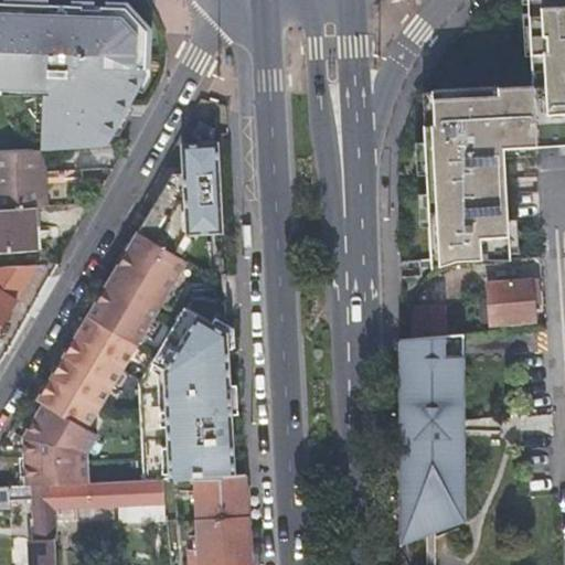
[(509,158),(564,156),(564,0),(519,0),(524,82),(408,88),(419,267),(516,257),(509,158)]
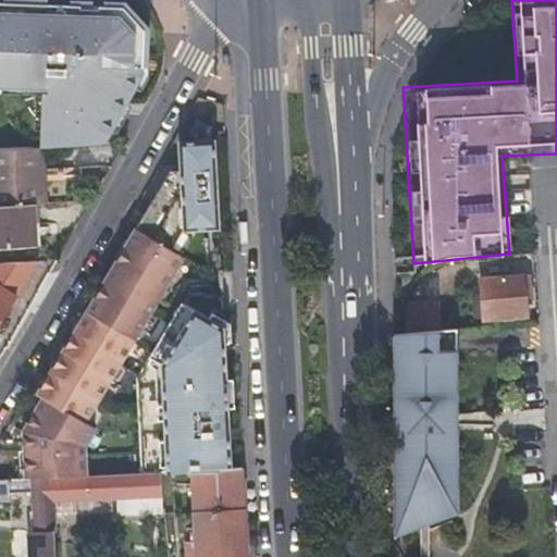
[(121,254),(174,252),(171,250),(182,230),(218,229),(213,141),(178,143),(181,164),(174,164),(121,254)]
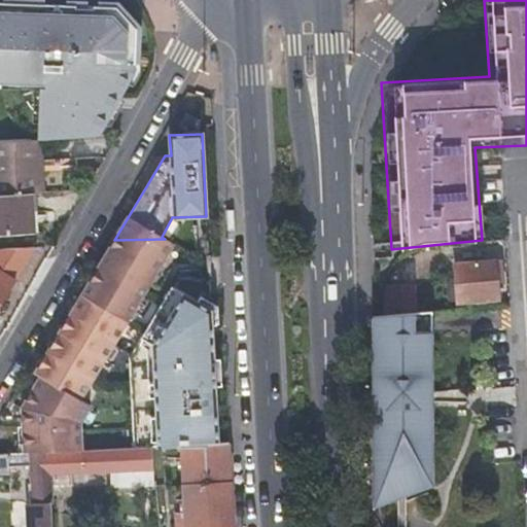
[(0,196),(20,196),(40,195),(37,139),(0,140),(0,196)]
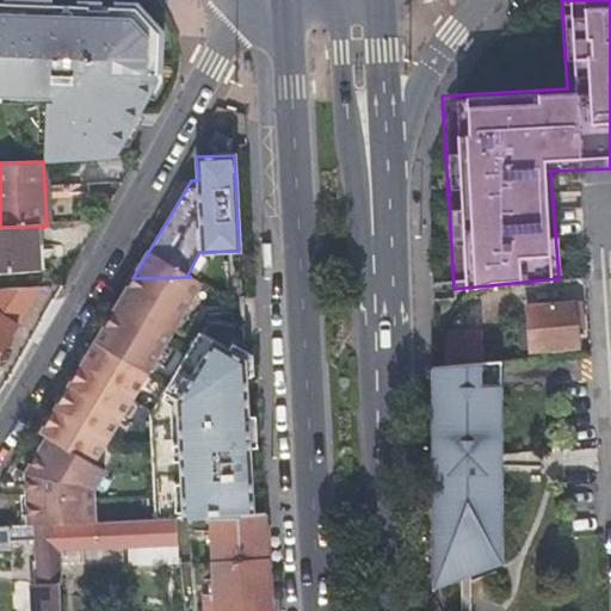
[(0,275),(25,273),(23,227),(0,227),(0,275)]
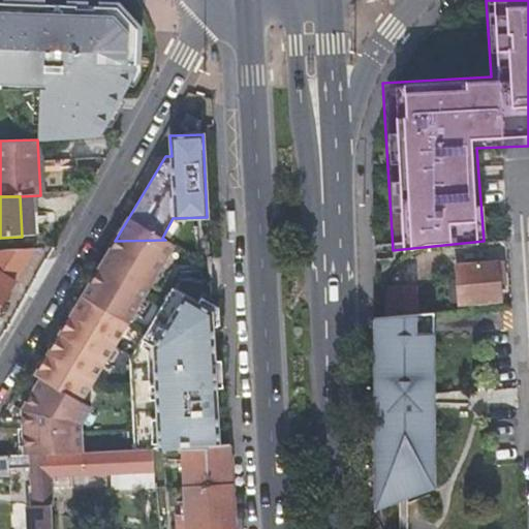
[(174,244),(165,240),(115,241),(83,294),(143,296),(174,244)]
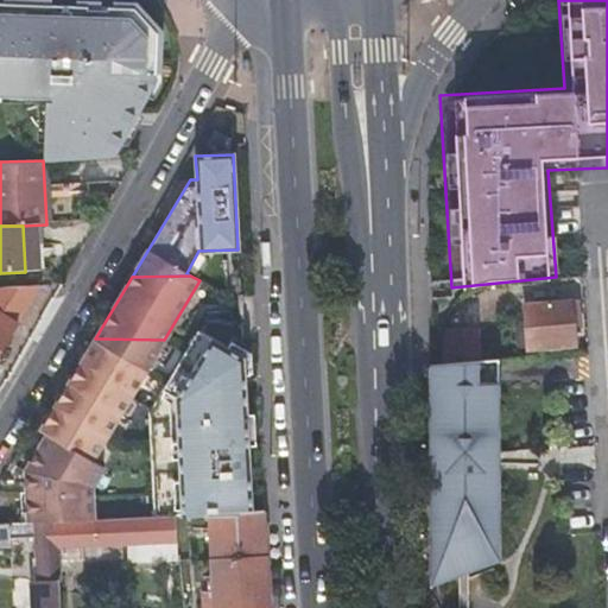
[(524,302),(525,325),(526,348),(575,344),(570,297),(524,302)]
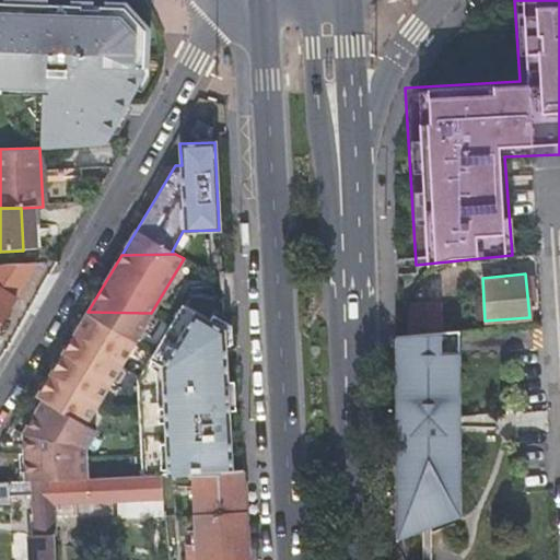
[(0,319),(11,301),(0,293),(0,319)]
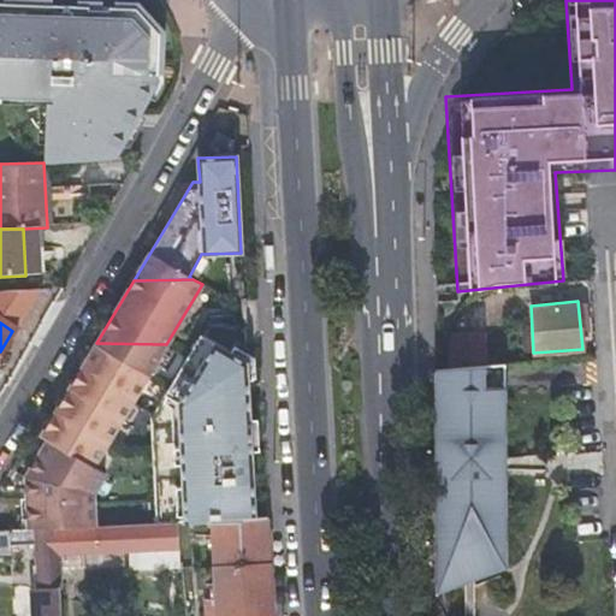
[(247,362),(200,335),(150,418),(155,522),(176,521),(211,520),(254,517),(247,362)]
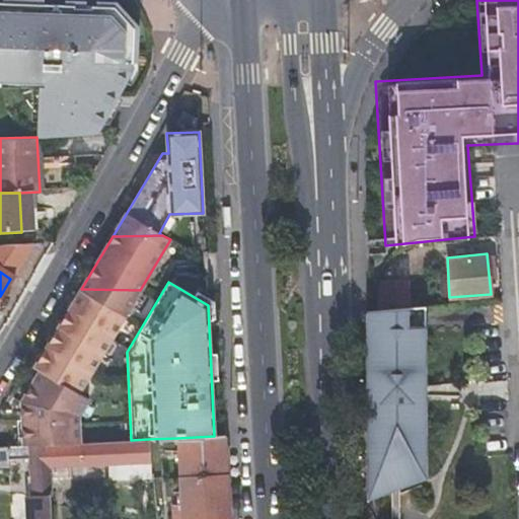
[(140,290),(81,289),(46,348),(107,345),(140,290)]
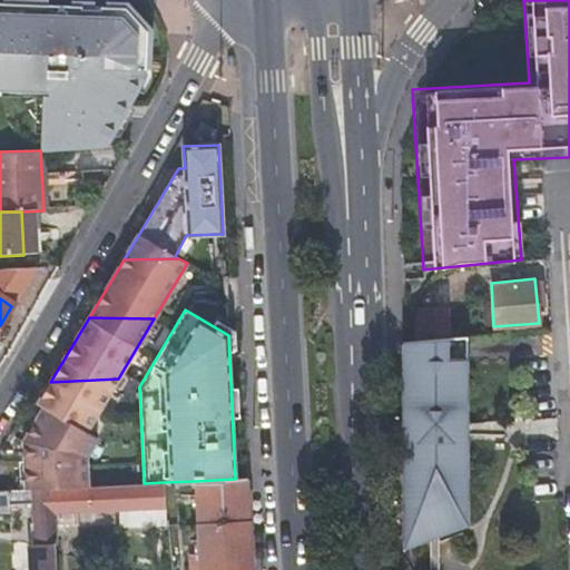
[(464,336),(400,341),(402,547),(465,523),(465,433),(453,433),(453,423),(465,423),(464,336)]
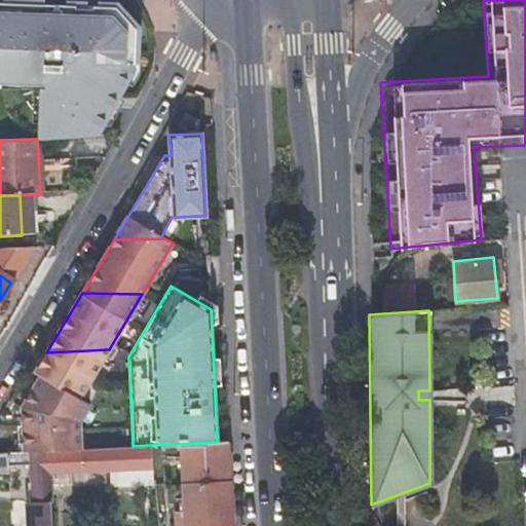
[(109,349),(46,352),(35,372),(41,376),(26,401),(80,398),(109,349)]
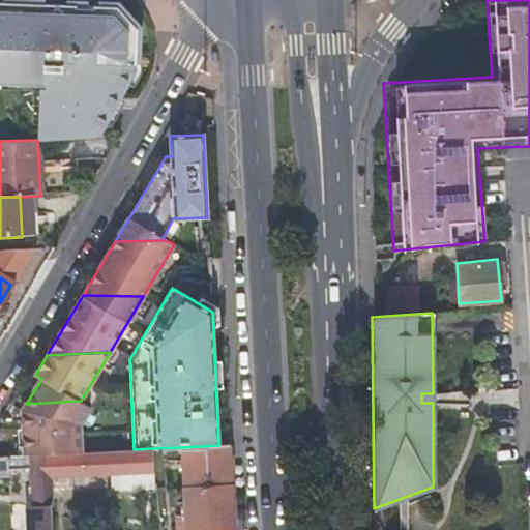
[(433,403),(433,393),(421,393),(421,403),(433,403)]
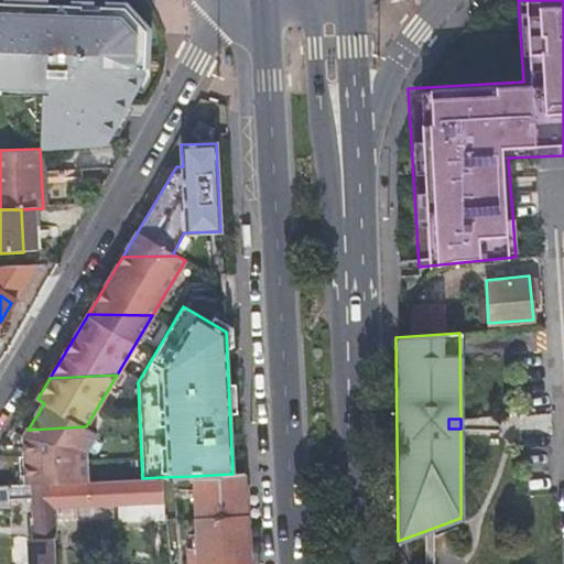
[(86,426),(28,430),(24,436),(26,484),(51,483),(87,481),(85,452),(97,434),(86,426)]
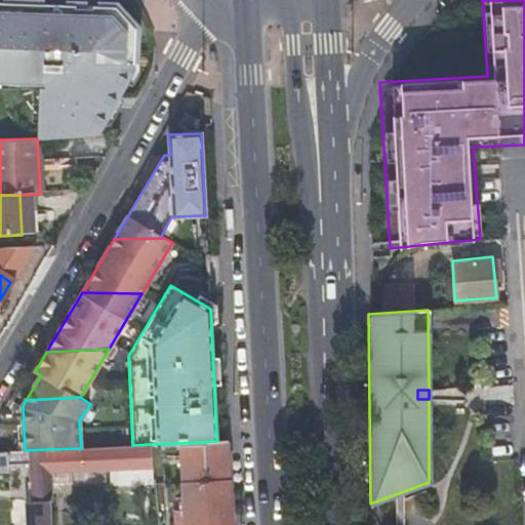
[(227,524),(232,524),(228,441),(216,441),(179,443),(180,471),(174,472),(174,479),(182,479),(183,524),(227,524)]
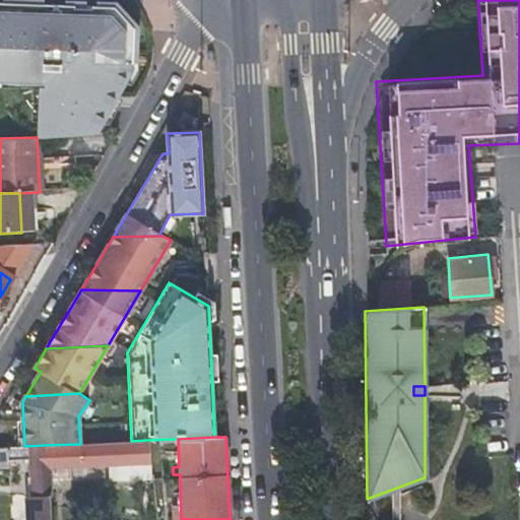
[(47,445),(47,468),(108,465),(108,480),(152,478),(148,440),(131,441),(80,444),(47,445)]
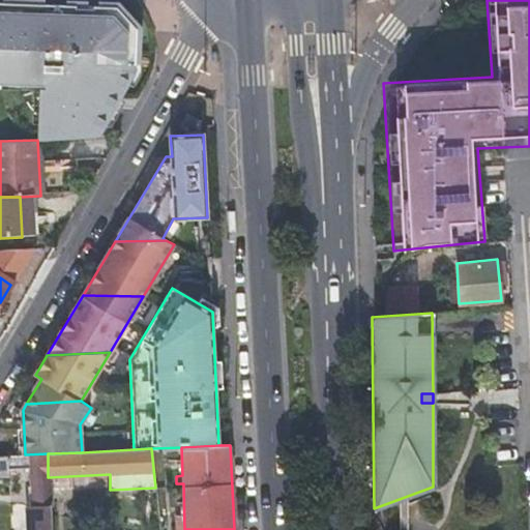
[(25,454),(7,455),(8,466),(32,465),(34,504),(28,508),(28,529),(51,529),(48,477),(48,453),(25,454)]
